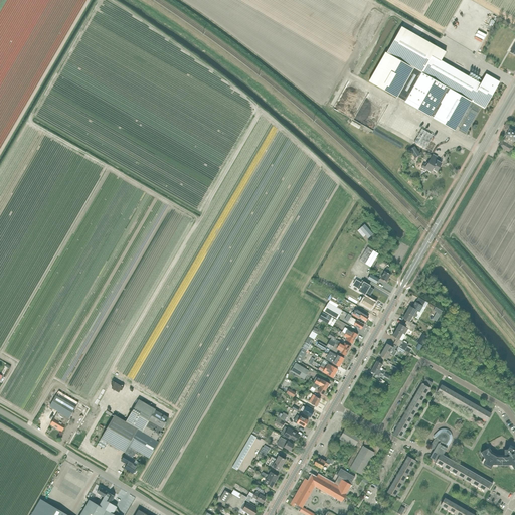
[(481,107),(484,109),(499,82),(486,74),(481,83),(441,60),(446,52),(401,27),(386,53),(385,52),(369,81),(397,98),(397,97),(405,102),(404,103),(405,103),(404,106),(412,111),(414,108),(431,117),(431,116),(434,118),(433,119),(455,131),(457,127),(460,129),(460,130),(466,134),(478,112),(481,107)]
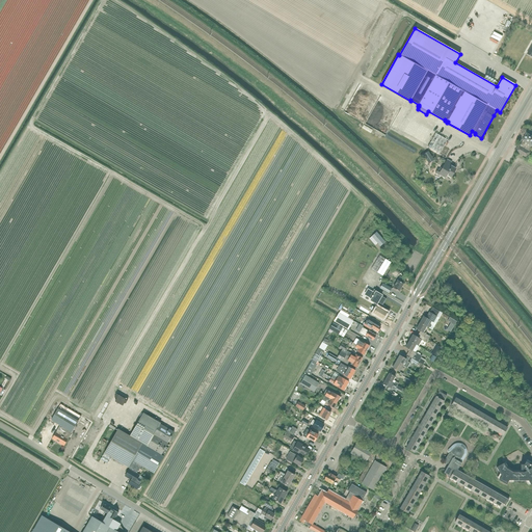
[(435,133),(428,147),(440,154),(448,140),(435,133)]
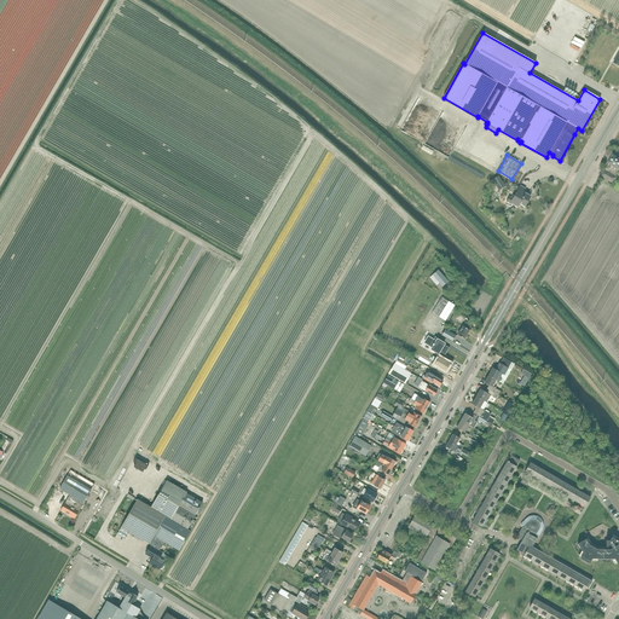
[(618,158),(613,155),(608,163),(606,169),(605,168),(600,175),(614,185),(618,177),(617,175),(618,171),(618,158)]
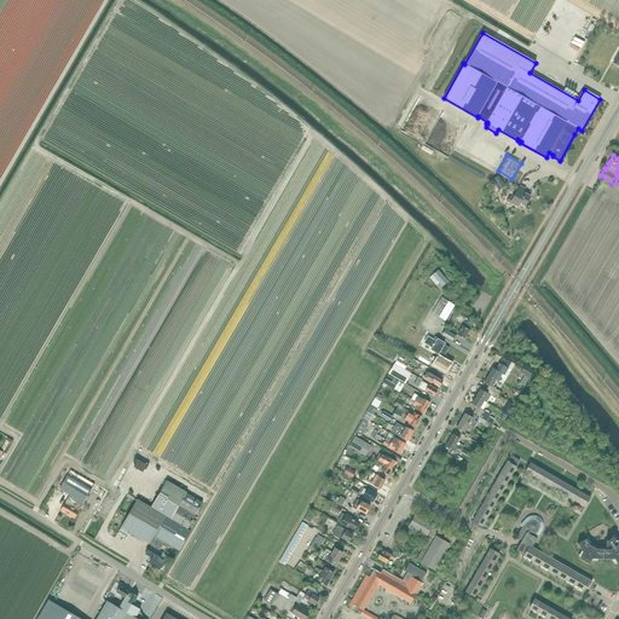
[(493,179),(491,181),(492,183),(495,186),(502,181),(501,179),(498,177),(493,179)]
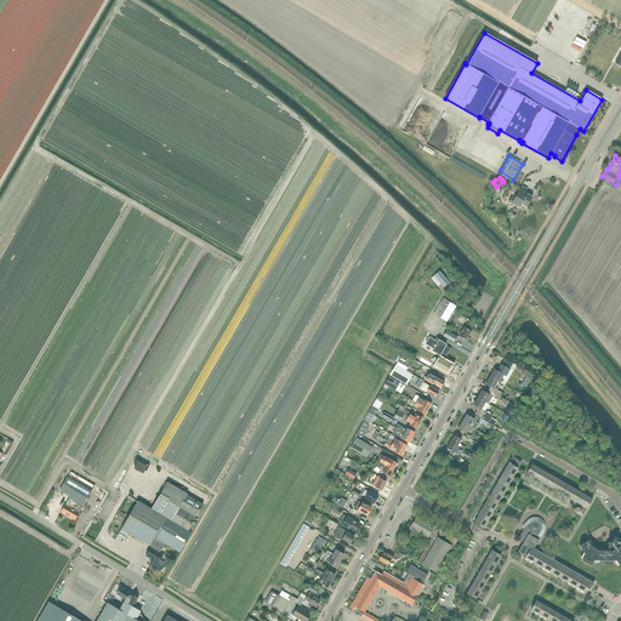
[(512,205),(512,204),(519,208),(522,204),(527,208),(533,197),(529,195),(530,194),(525,192),(527,189),(522,187),(517,197),(514,195),(513,198),(511,197),(508,203),(510,204),(510,203),(511,204),(512,205)]
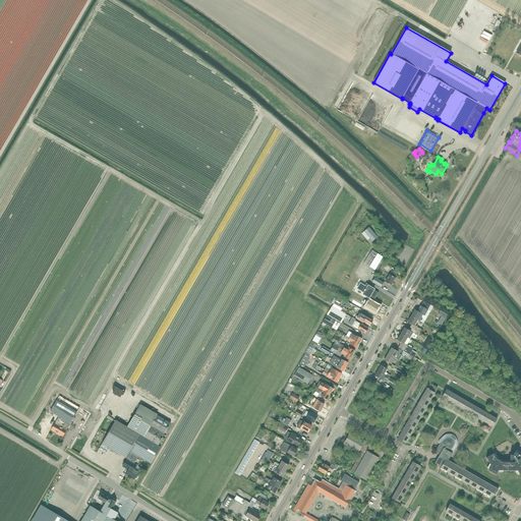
[(368,227),(364,231),(372,241),(377,237),(368,227)]
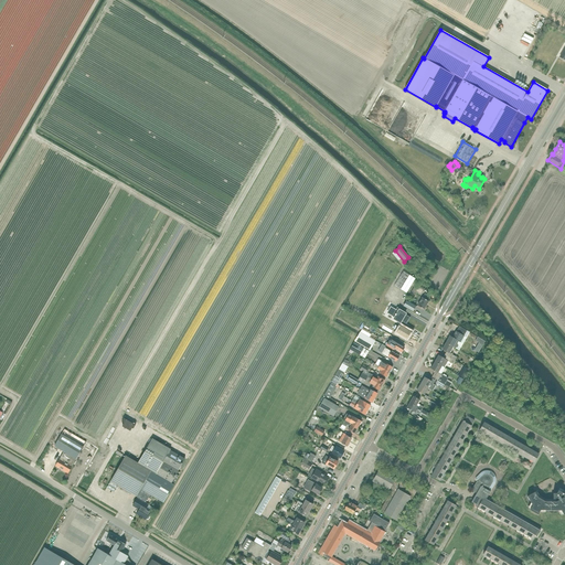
[(407,292),(416,279),(403,270),(394,286),(407,292)]
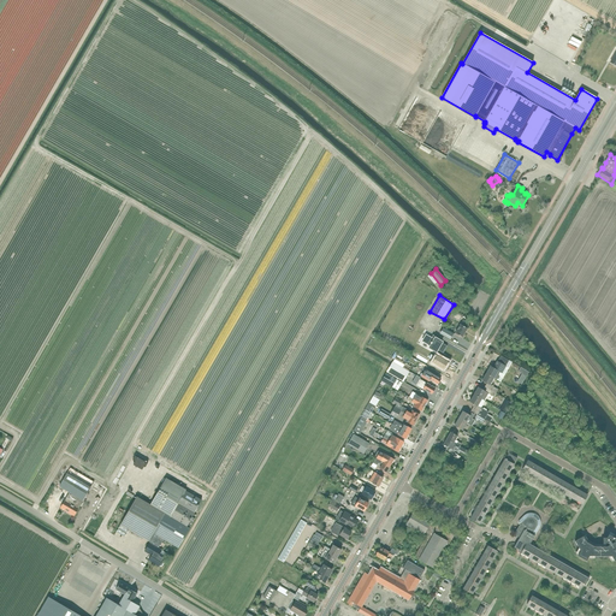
[(465,326),(467,321),(463,319),(461,324),(455,333),(462,337),(467,329),(465,326)]
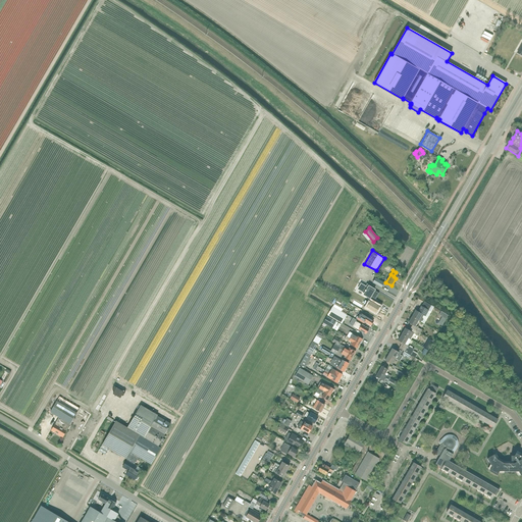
[(381,288),(384,282),(375,277),(372,282),(381,288)]
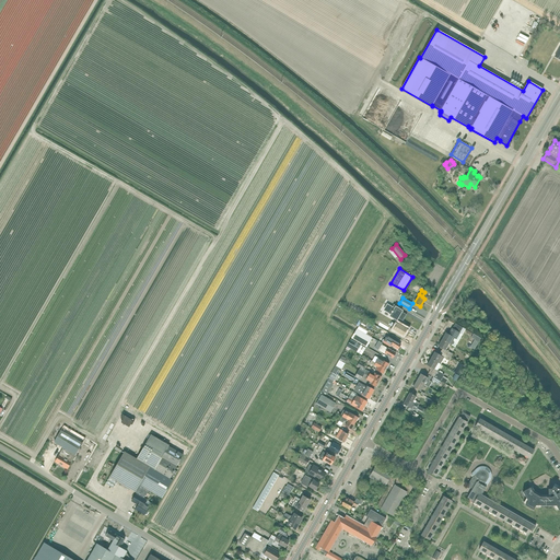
[(399,307),(394,304),(392,307),(387,305),(384,310),(391,314),(389,316),(396,319),(395,322),(396,323),(403,326),(405,323),(403,322),(407,315),(401,312),(401,311),(399,308),(399,307)]
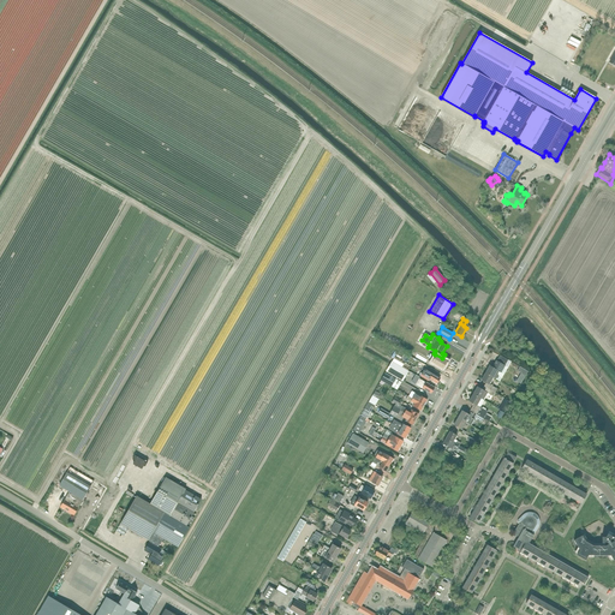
[(421,356),(418,359),(434,369),(436,365),(443,369),(447,362),(435,354),(431,362),(421,356)]
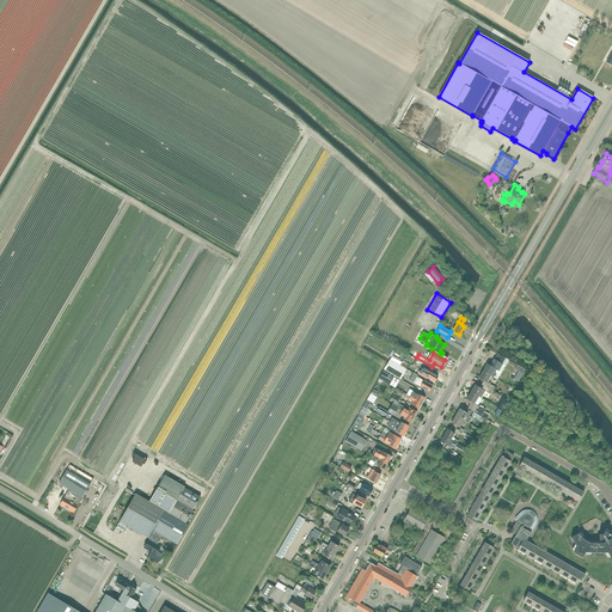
[(487,363),(483,371),(490,375),(493,377),(495,377),(496,374),(495,372),(494,371),(495,368),(499,371),(500,367),(501,367),(502,363),(506,359),(497,354),(494,359),(493,359),(489,365),(487,363)]
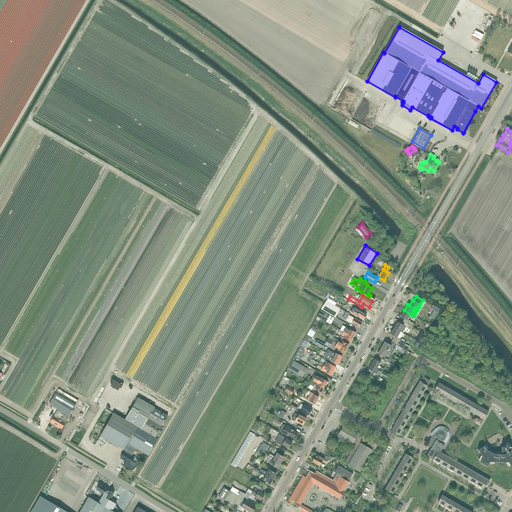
[(335,305),(327,301),(326,301),(321,309),(335,317),(340,309),(335,305)]
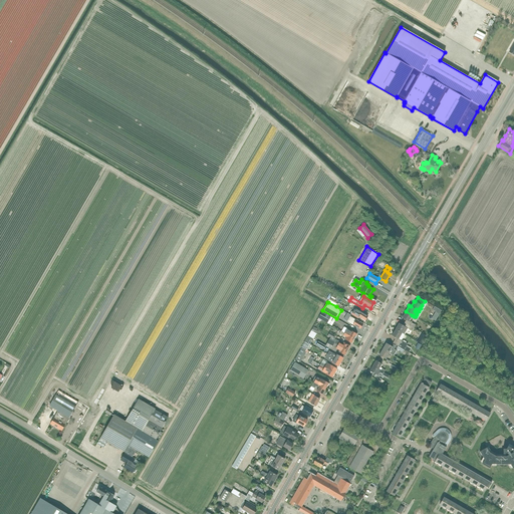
[(361,312),(359,310),(355,308),(351,314),(357,318),(358,316),(365,321),(367,316),(361,312)]
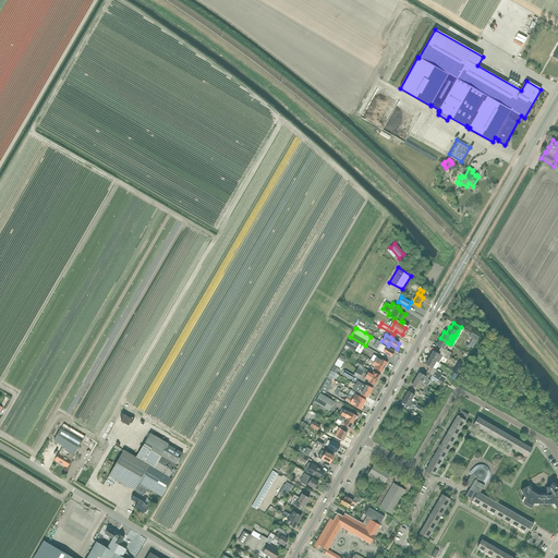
[(360,353),(365,346),(350,337),(346,346),(355,351),(360,353)]
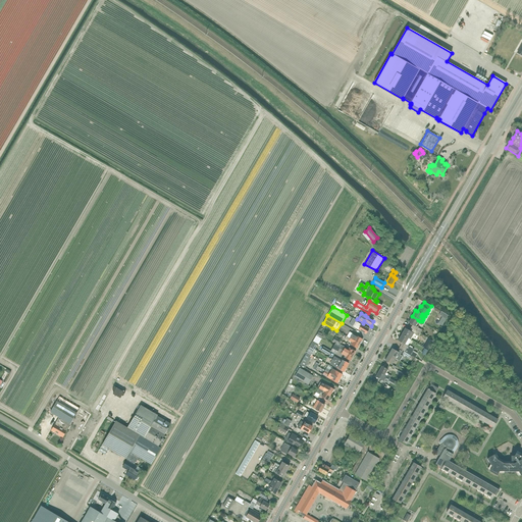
[(412,316),(408,322),(412,324),(411,327),(420,333),(422,330),(418,327),(415,326),(418,320),(412,316)]
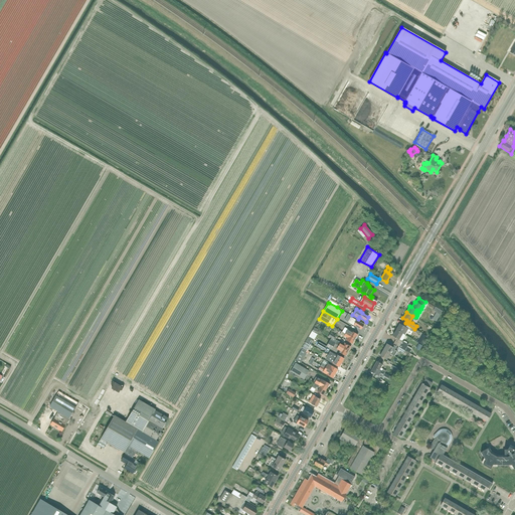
[(351,317),(348,322),(353,326),(354,326),(354,325),(357,327),(361,329),(364,324),(357,320),(351,317)]
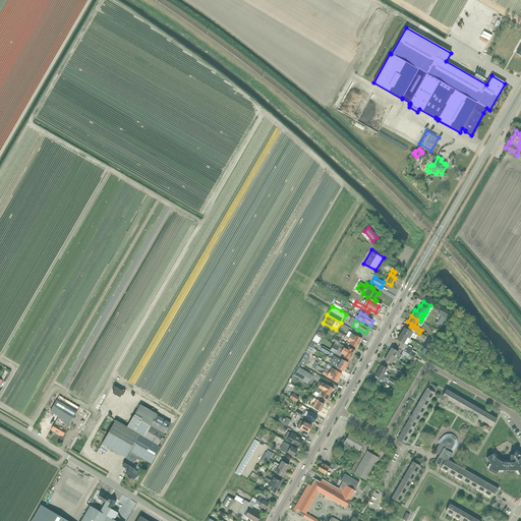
[(404,328),(401,334),(407,337),(409,339),(413,333),(417,336),(419,333),(410,327),(408,330),(404,328)]
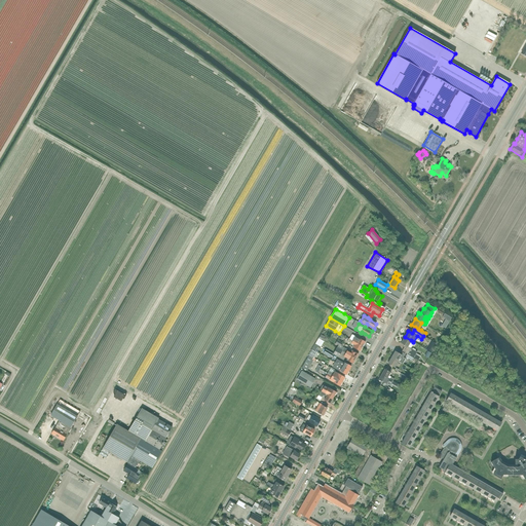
[(363,346),(366,342),(355,336),(352,340),(363,346)]
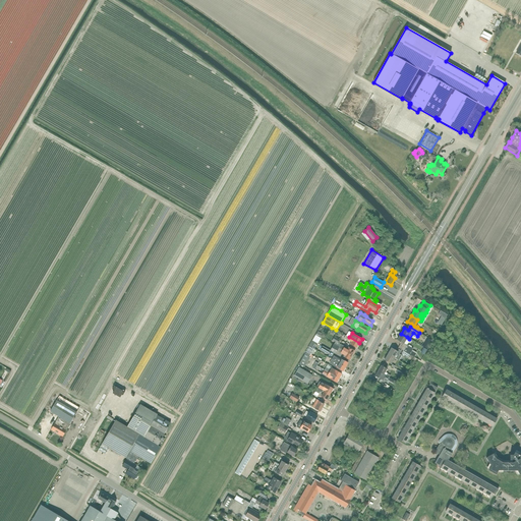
[(401,334),(397,340),(401,342),(399,345),(400,345),(398,348),(403,350),(410,354),(413,356),(414,357),(417,352),(416,352),(412,350),(413,349),(406,344),(409,339),(407,337),(401,334)]
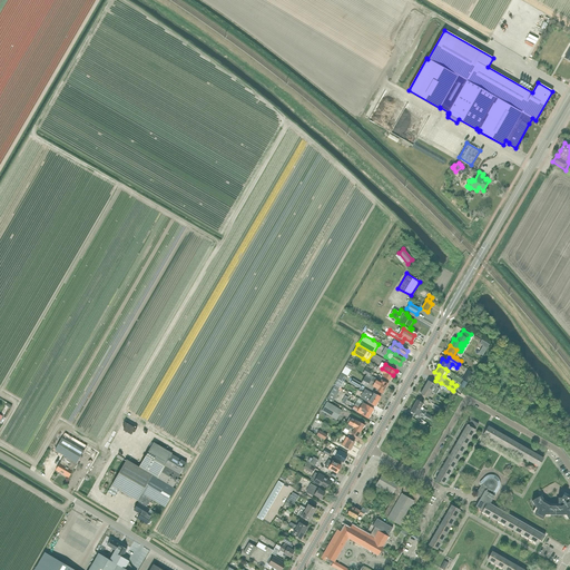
[(393,375),(382,369),(379,366),(376,370),(381,373),(381,372),(384,374),(383,376),(390,381),(393,375)]
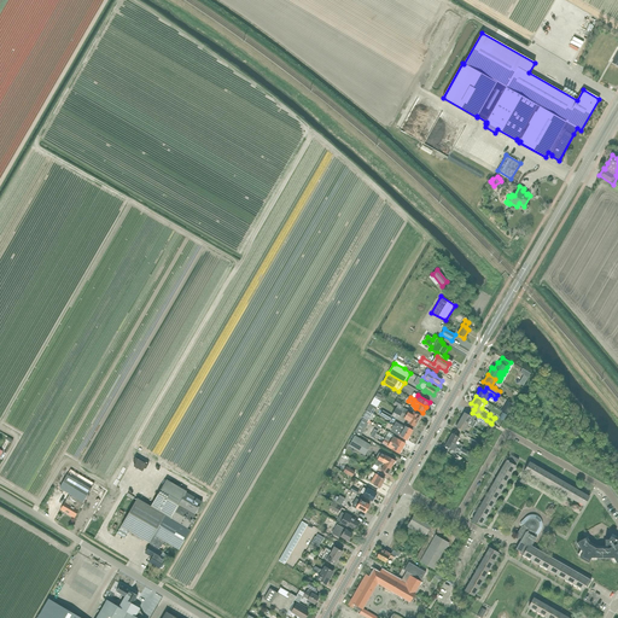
[(371,404),(367,410),(372,413),(373,414),(377,408),(371,404)]
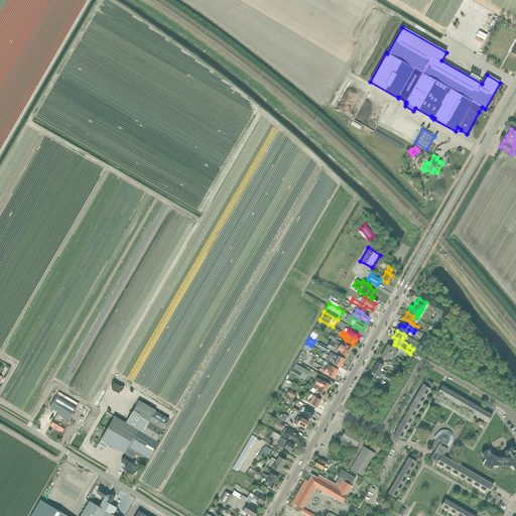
[(336,344),(331,341),(327,347),(327,348),(333,351),(334,348),(336,344)]
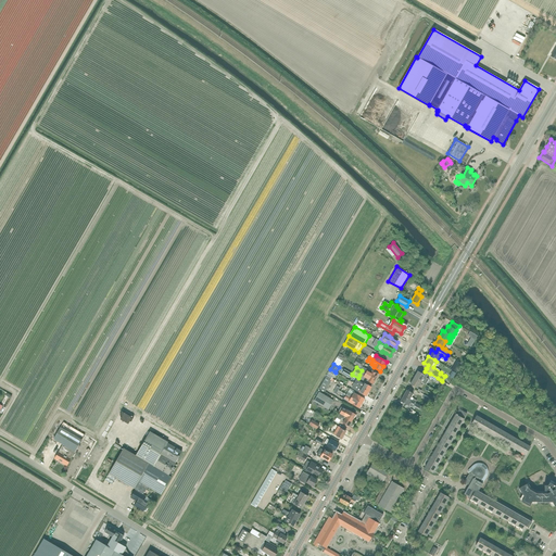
[(376,379),(379,375),(371,370),(370,373),(367,370),(367,369),(364,367),(362,370),(376,379)]
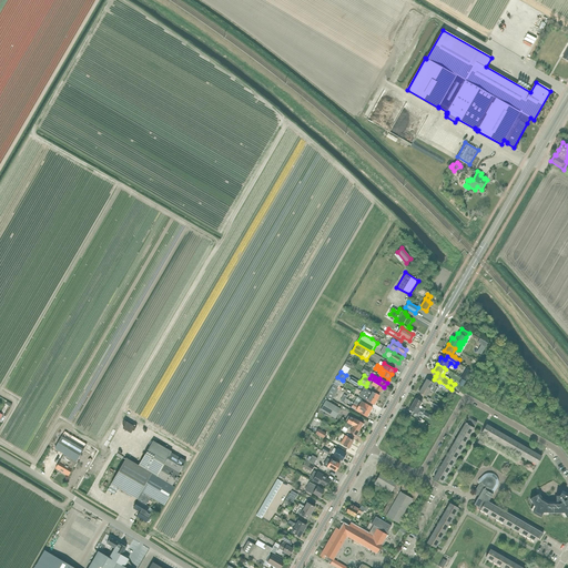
[(359,383),(359,382),(352,377),(348,382),(357,386),(359,383)]
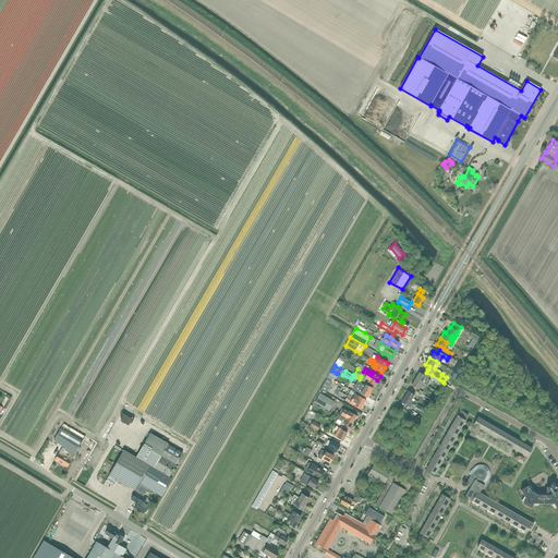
[(377,380),(363,372),(361,376),(364,378),(368,380),(367,381),(374,386),(377,380)]
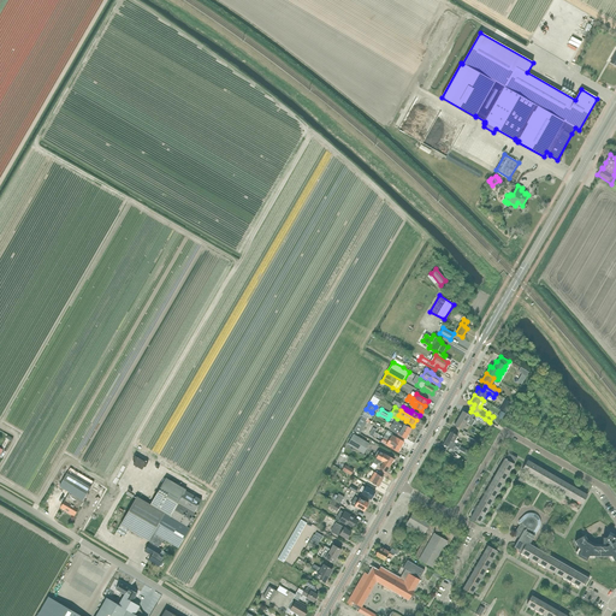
[(463,412),(458,419),(466,422),(472,426),(474,420),(472,419),(474,415),(469,412),(468,414),(463,412)]
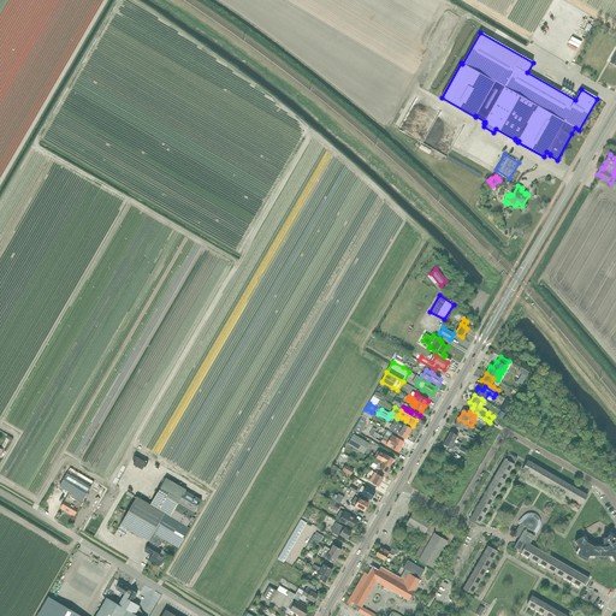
[(367,422),(366,421),(367,419),(362,416),(357,424),(365,427),(367,422)]
